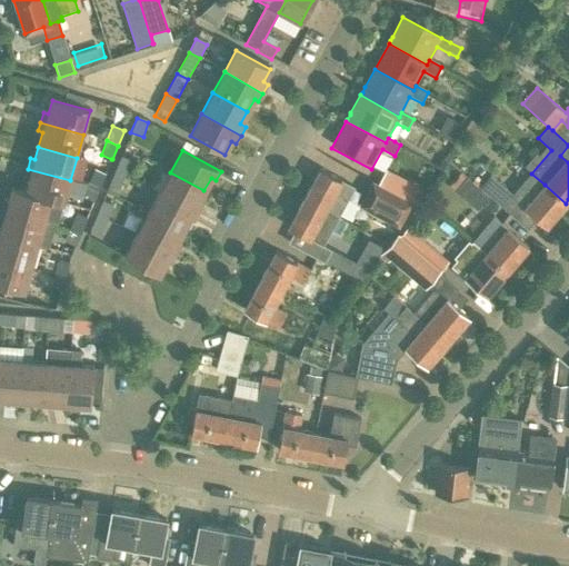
[(116,170),(128,176),(129,172),(135,175),(138,166),(120,158),(116,170)]
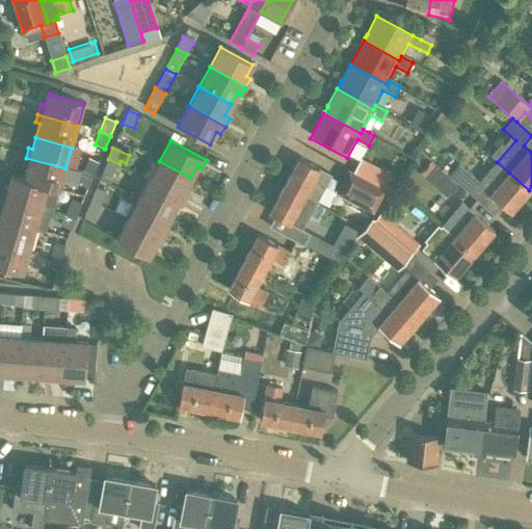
[(59,190),(65,168),(26,158),(24,165),(27,167),(24,179),(12,176),(12,177),(59,190)]
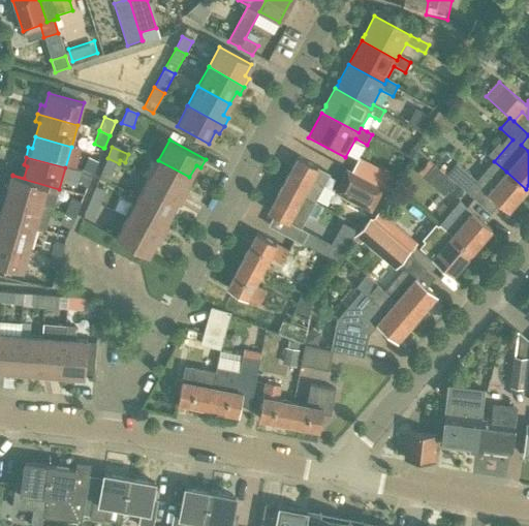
[(82,172),(93,176),(98,162),(87,158),(82,172)]
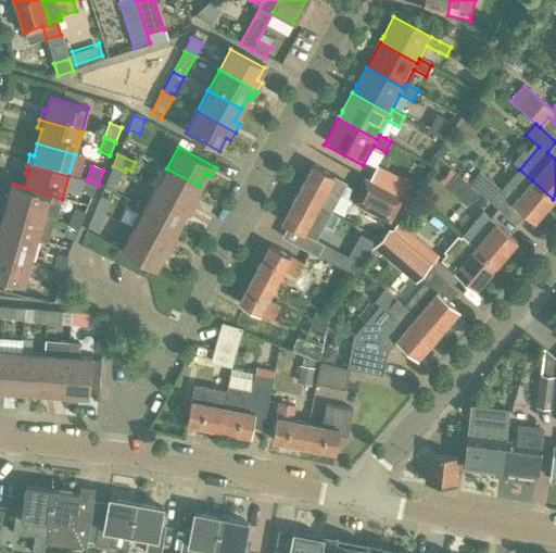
[(115,195),(125,172),(113,166),(106,181),(108,183),(104,189),(115,195)]
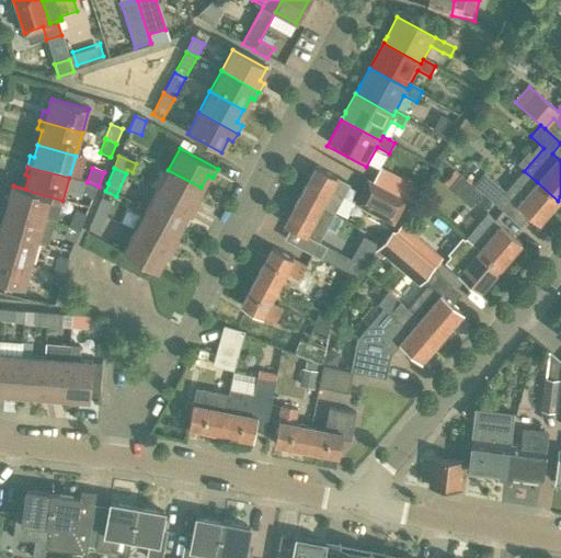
[(299,197),(320,208),(333,216),(348,186),(315,168),(299,197)]
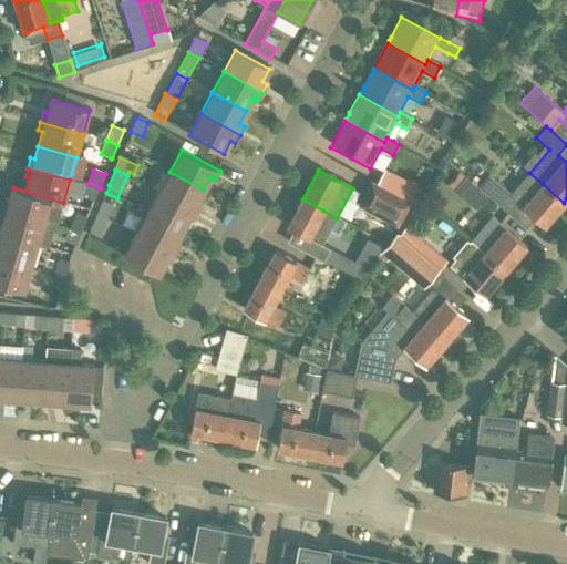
[(196,203),(203,190),(169,172),(158,193),(197,213),(202,205),(196,203)]
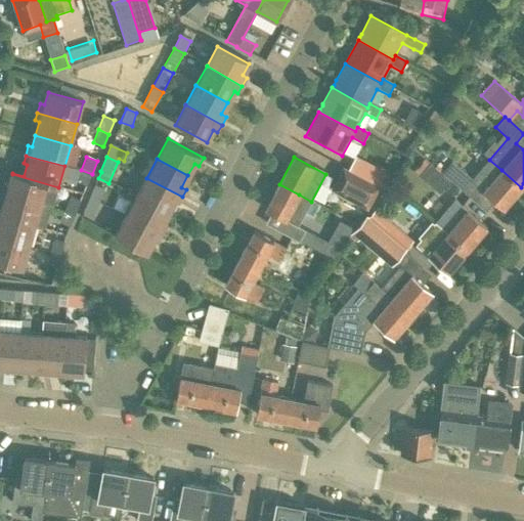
[(501,210),(521,187),(501,170),(489,160),(472,180),(451,163),(442,174),(470,198),(477,188),(501,210)]
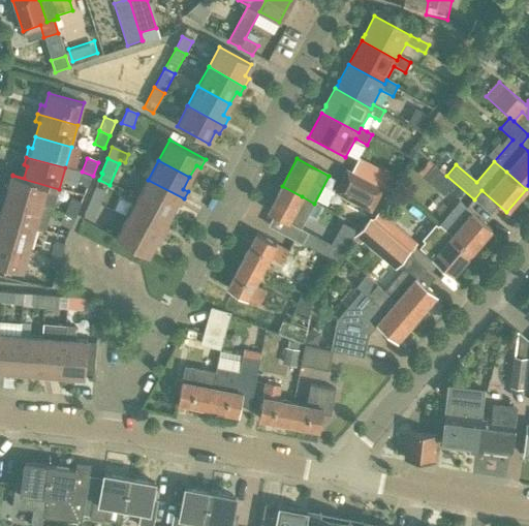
[(433,166),(423,179),(427,183),(437,171),(433,166)]
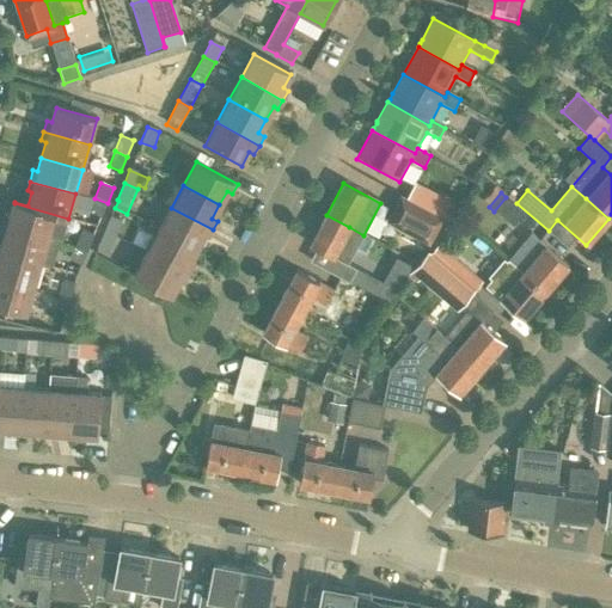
[(429,246),(444,220),(432,213),(401,196),(385,223),(429,246)]
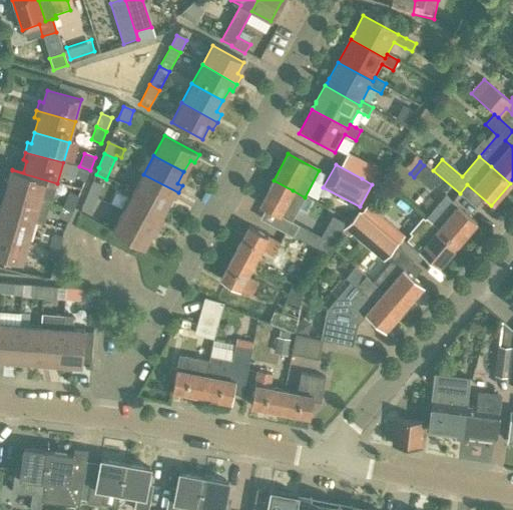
[(362,178),(372,184),(379,171),(369,165),(362,178)]
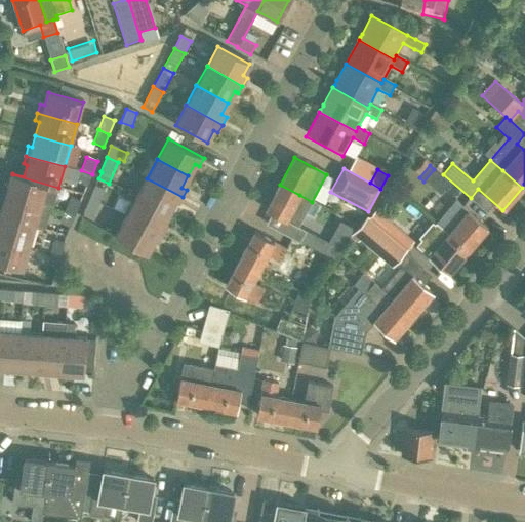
[(86,188),(92,174),(81,170),(76,184),(85,188),(86,188)]
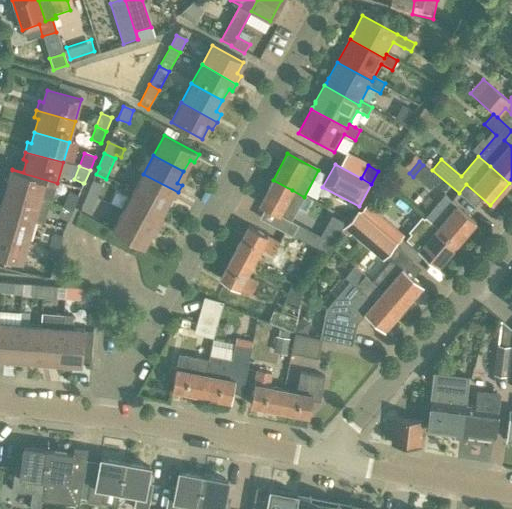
[(57,184),(57,183),(12,170),(9,182),(5,181),(2,190),(39,201),(45,181),(57,184)]
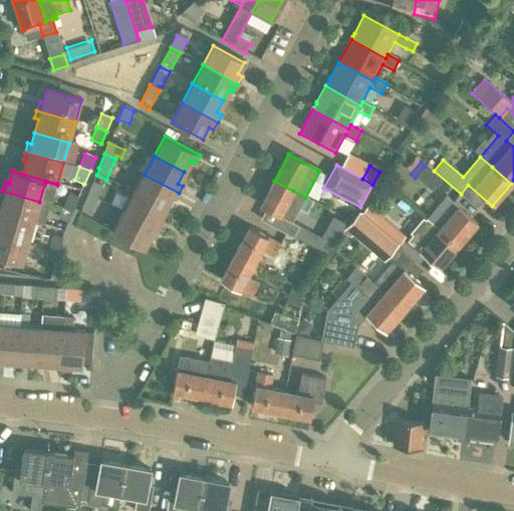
[(174,202),(179,193),(144,175),(134,194),(165,210),(170,200),(174,202)]
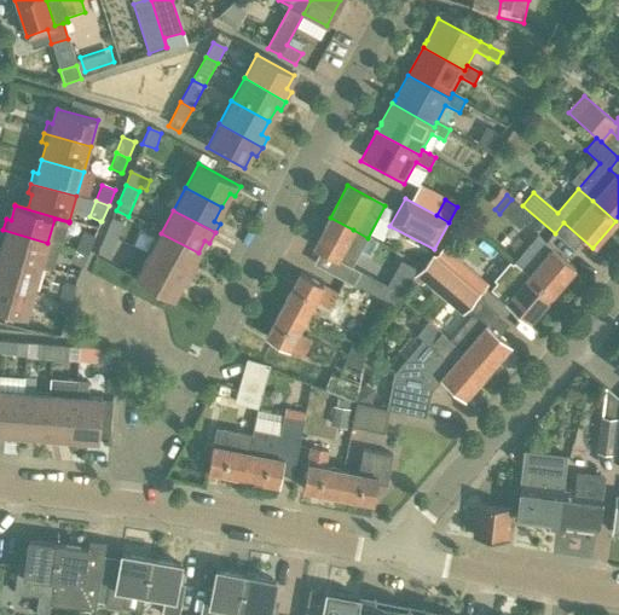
[(368,238),(353,230),(330,218),(313,249),(351,270),(351,268),(368,238)]
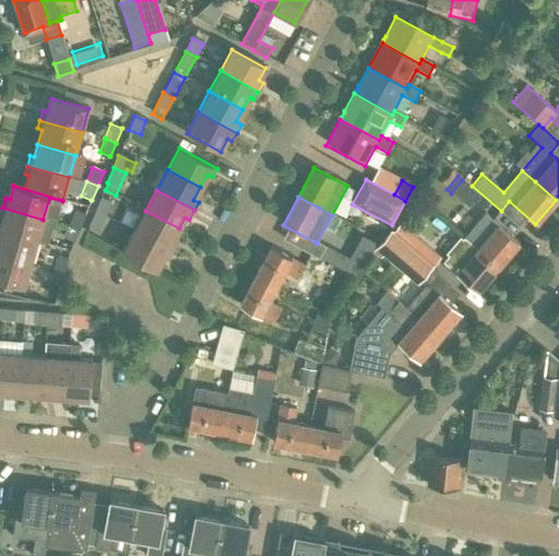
[(95,210),(107,216),(111,203),(100,199),(95,210)]
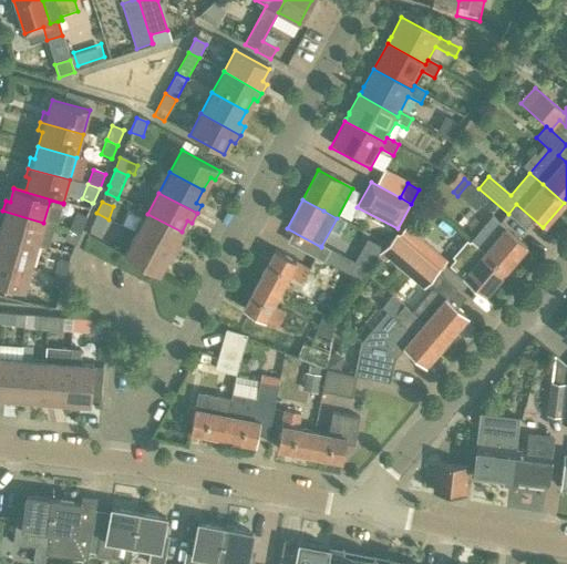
[(0,235),(37,245),(43,223),(2,211),(0,218),(4,219),(0,234),(0,235)]
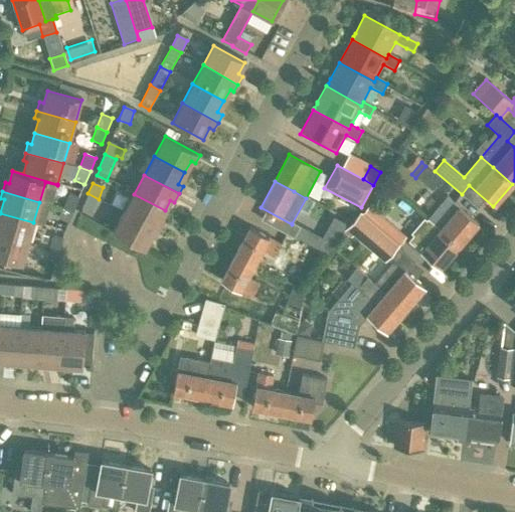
[(93,212),(99,199),(88,193),(81,208),(93,212)]
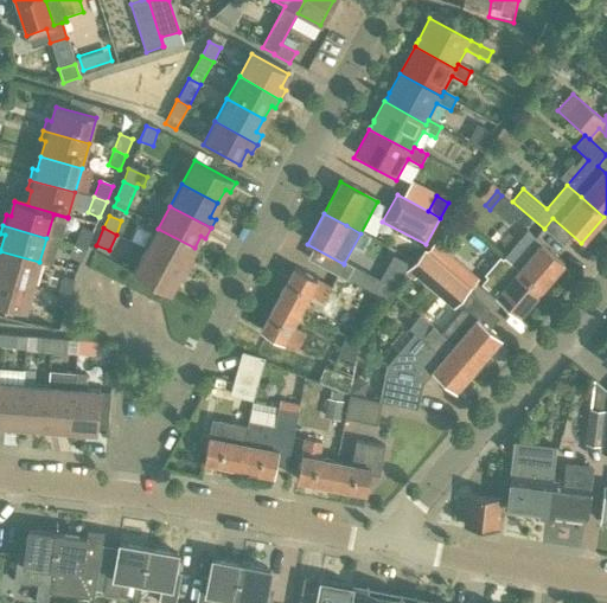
[(75,244),(87,249),(94,233),(93,233),(81,229),(75,244)]
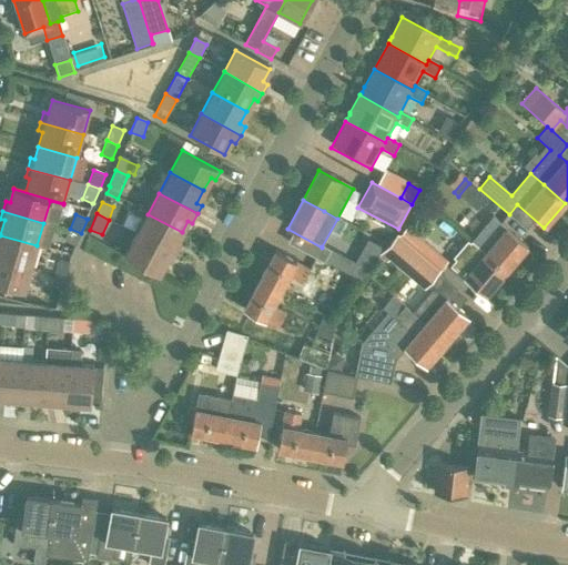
[(174,245),(182,232),(148,214),(137,235),(175,255),(179,248),(174,245)]
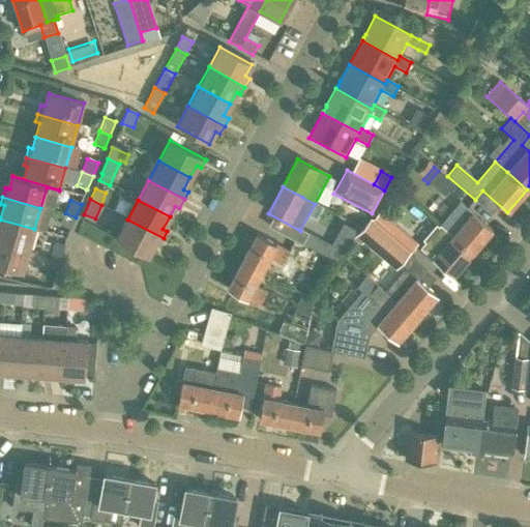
[(439,227),(471,255),(492,232),(459,204),(439,227)]
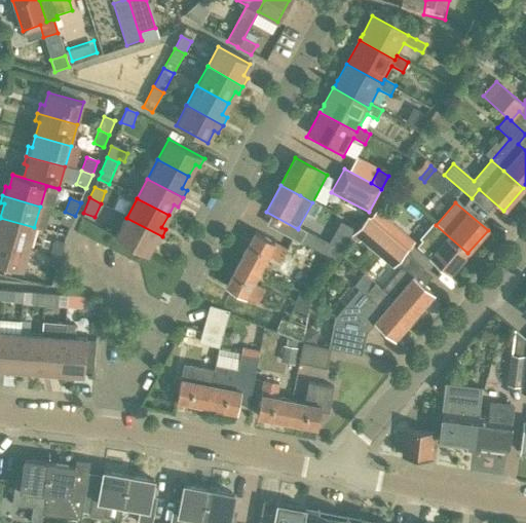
[(366,220),(404,253),(413,244),(375,211),(369,219),(368,218),(366,220)]
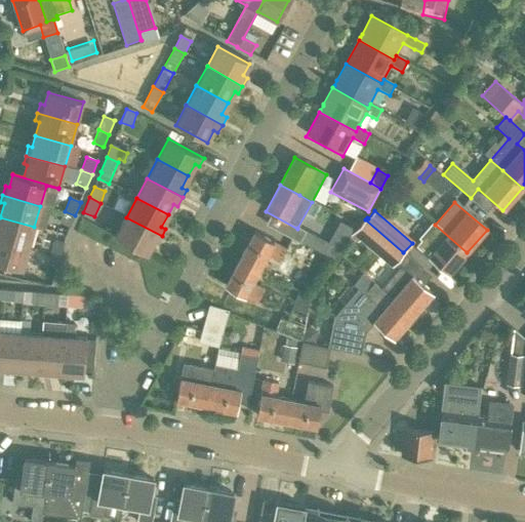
[(70,229),(75,215),(65,211),(58,225),(69,229),(70,229)]
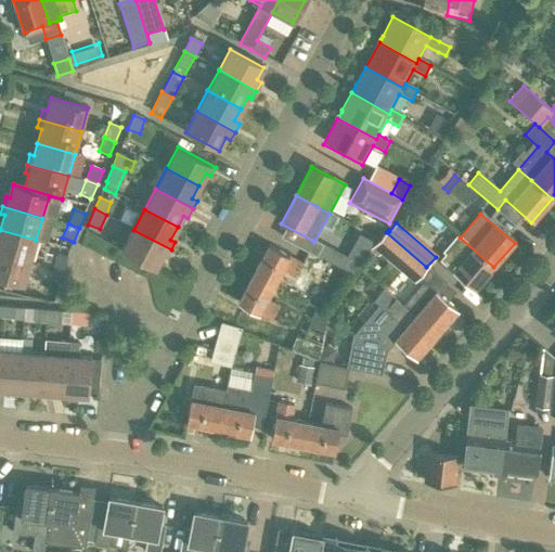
[(0,254),(29,262),(36,240),(0,230),(0,254)]
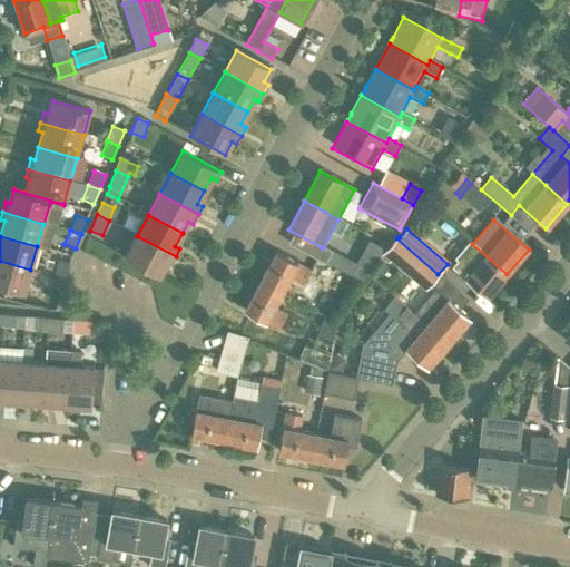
[(170,266),(176,256),(137,236),(125,257),(159,276),(166,263),(170,266)]
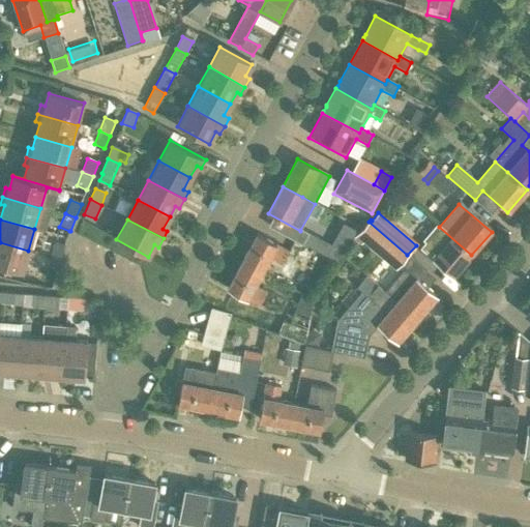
[(399,265),(407,255),(369,222),(353,240),(361,246),(363,243),(395,271),(399,267),(403,271),(384,293),(416,320),(436,296),(399,265)]
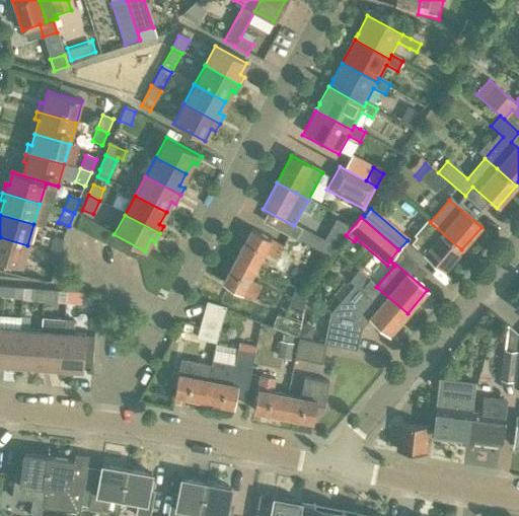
[(461,249),(430,222),(429,223),(427,221),(414,236),(416,238),(411,244),(442,272),(461,249)]
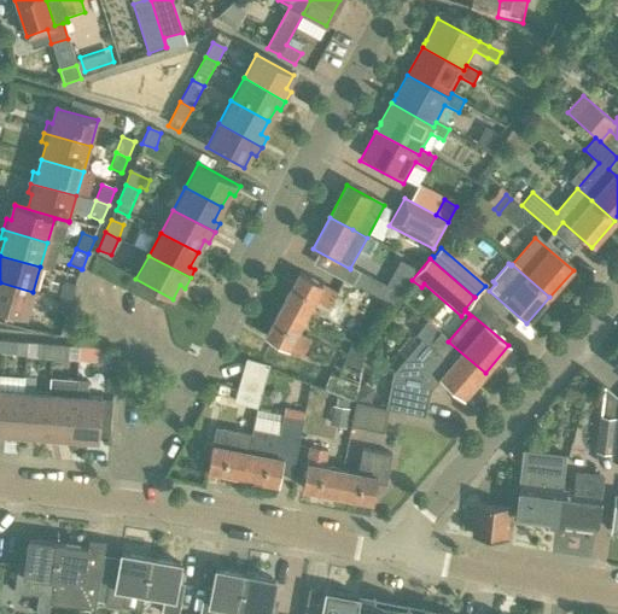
[(353,285),(366,292),(372,279),(360,273),(353,285)]
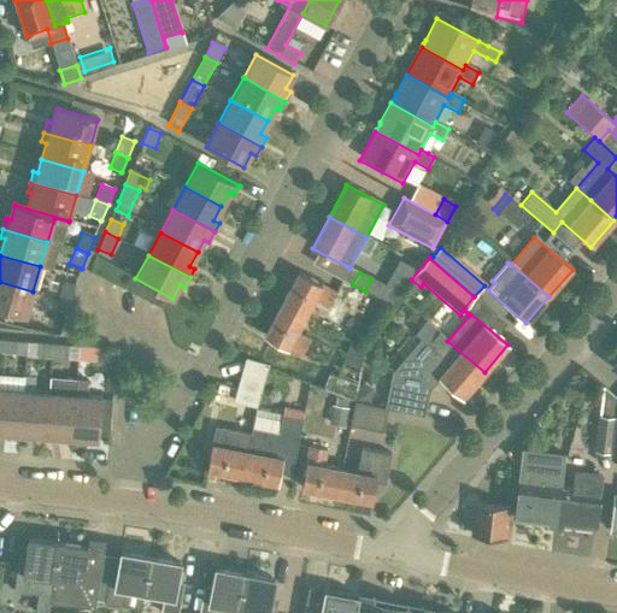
[(281,306),(304,318),(312,301),(327,310),(335,294),(298,275),(281,306)]
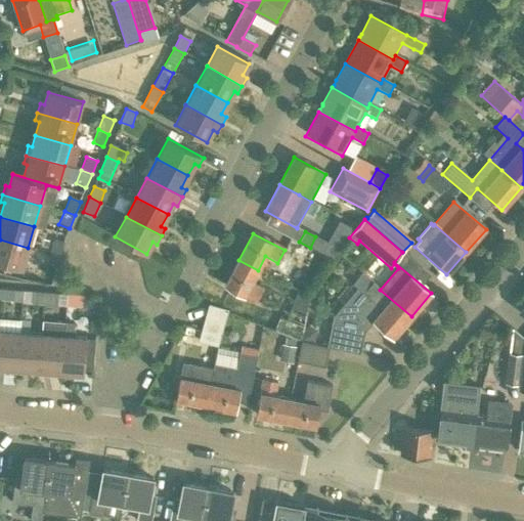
[(0,263),(22,270),(28,248),(0,240),(0,263)]
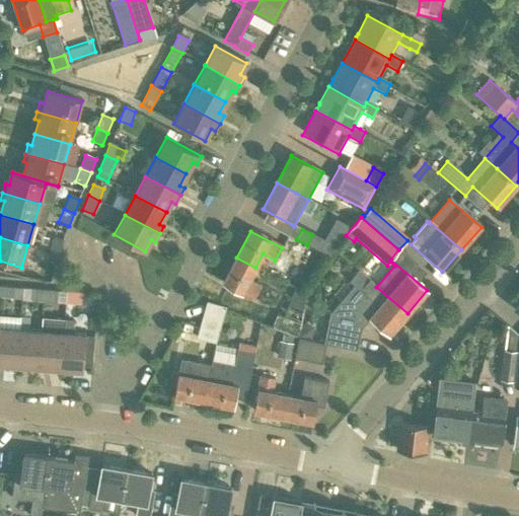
[(49,251),(60,254),(64,241),(53,238),(49,251)]
